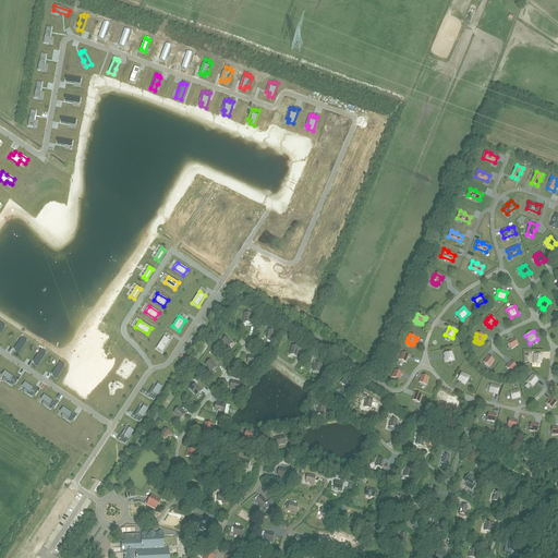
[(164,337),(157,348),(162,352),(170,340),(164,337)]
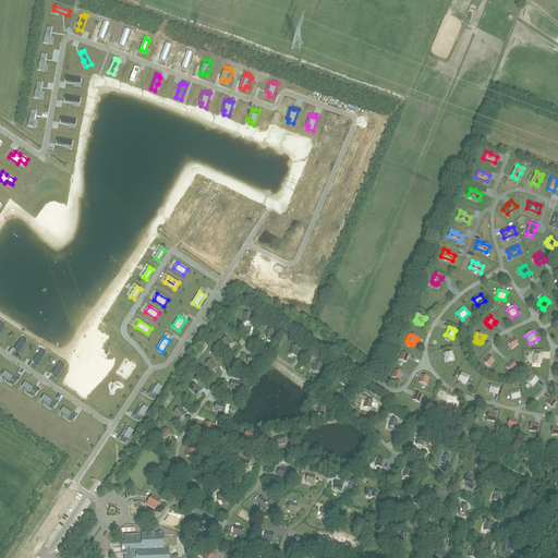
[(227,348),(232,343),(227,337),(221,341),(227,348)]
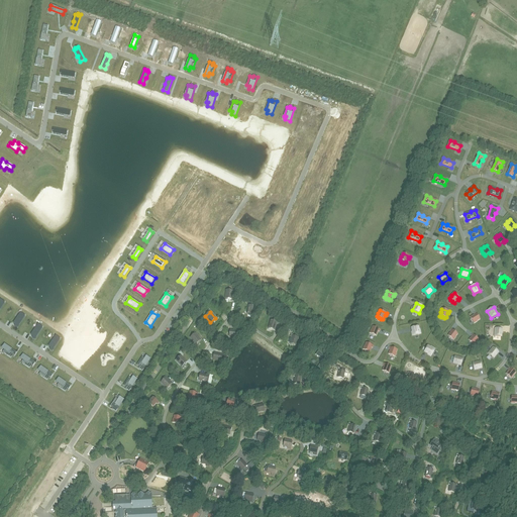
[(17,317),(13,323),(15,325),(14,326),(17,328),(25,316),(21,313),(18,318),(17,317)]
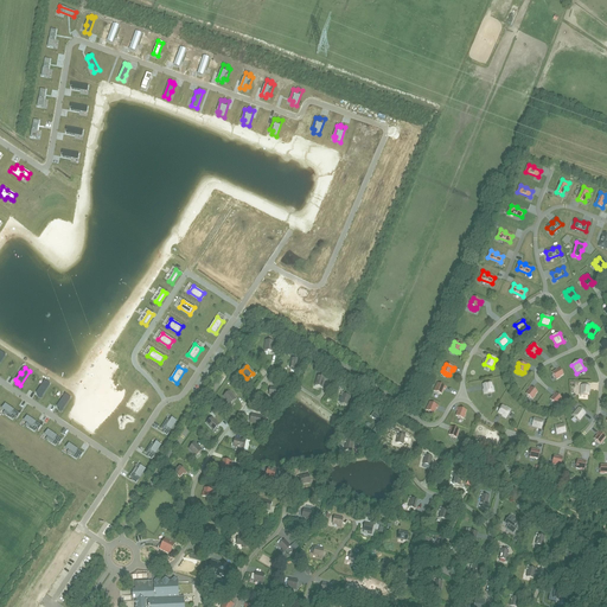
[(560,378),(560,377),(563,375),(558,368),(556,369),(557,370),(553,372),(554,375),(553,375),(555,378),(555,377),(556,379),(560,378)]
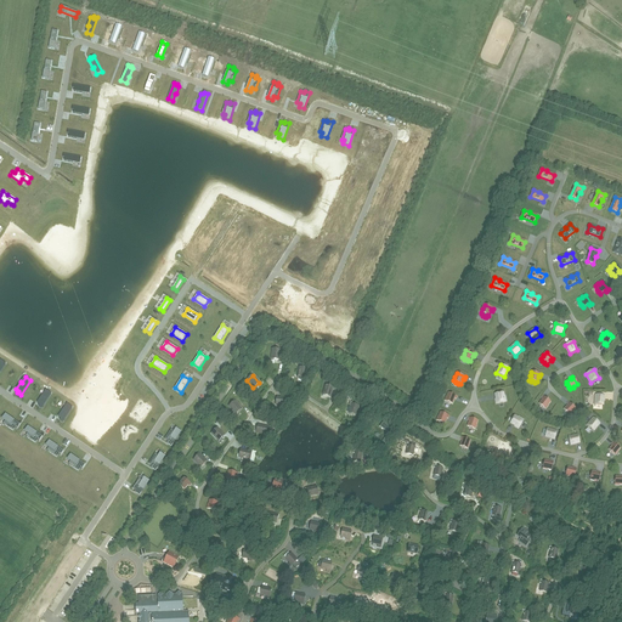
[(331,397),(333,388),(326,385),(323,395),(331,397)]
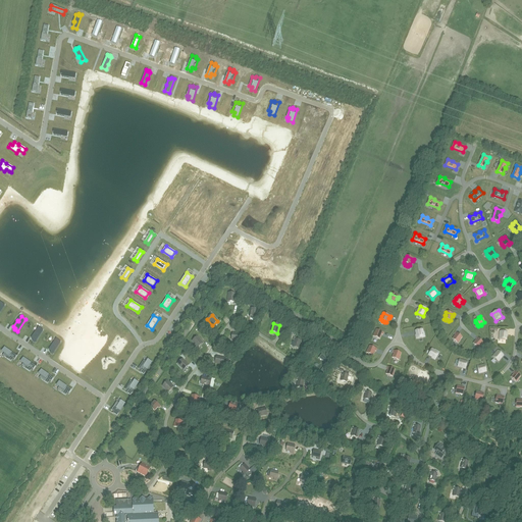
[(35,332),(31,338),(33,340),(33,341),(35,343),(43,330),(39,327),(36,332),(35,332)]
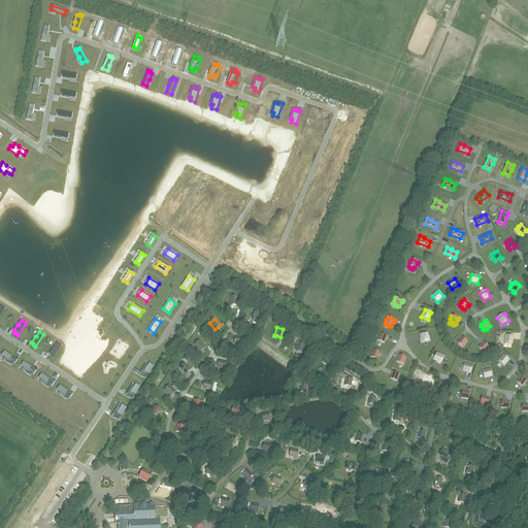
[(428,336),(427,333),(420,335),(421,339),(420,339),(421,343),(430,341),(429,336),(428,336)]
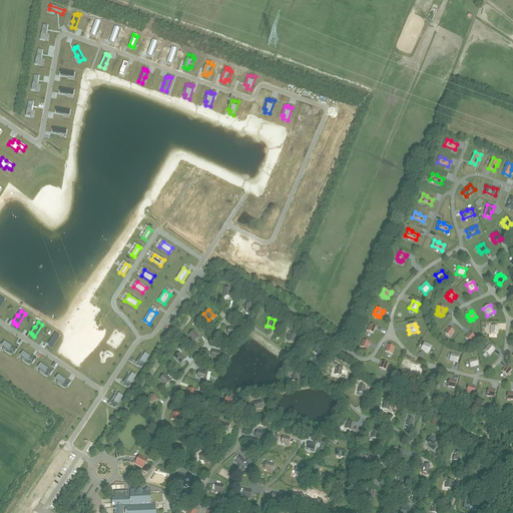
[(376,330),(377,328),(370,325),(369,328),(368,328),(367,331),(369,332),(371,333),(372,333),(373,334),(375,329),(376,330)]
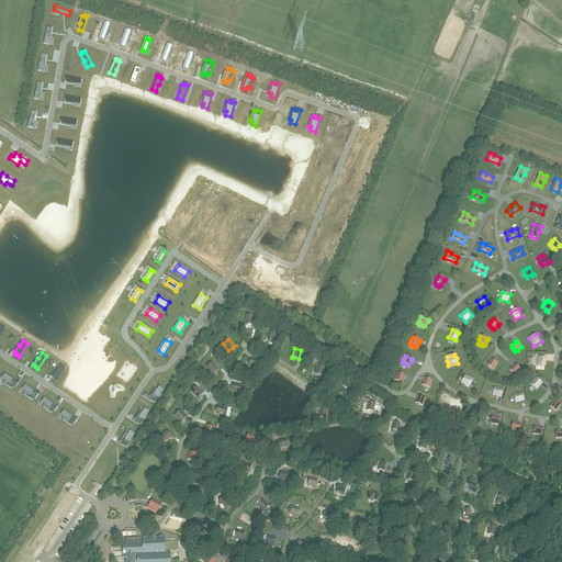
[(493,370),(495,367),(497,363),(491,358),(490,360),(491,361),(487,364),(489,367),(491,369),(491,368),(493,370)]
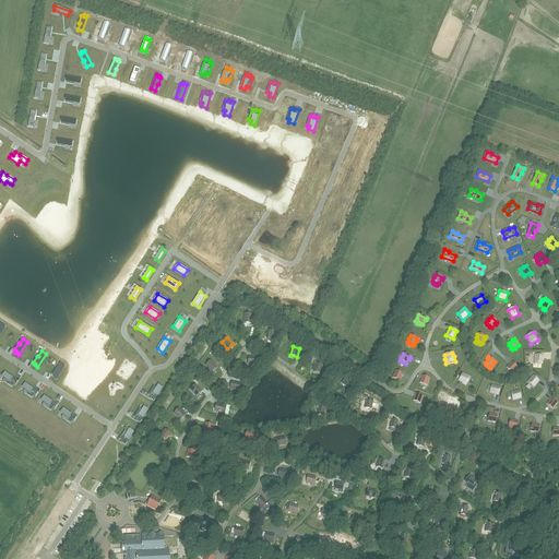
[(212,372),(217,368),(212,361),(205,366),(212,372)]
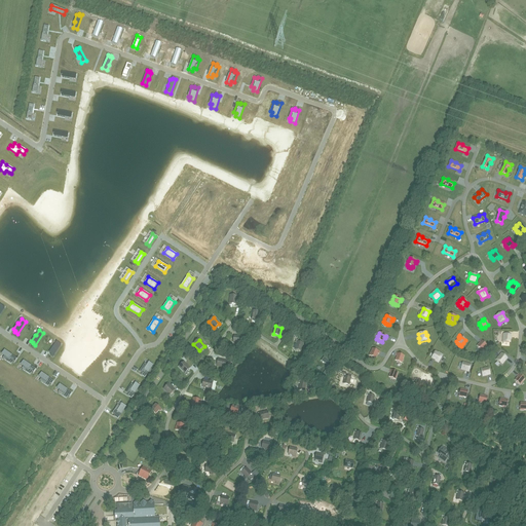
[(482,351),(485,348),(484,348),(487,346),(481,340),(480,342),(481,342),(477,346),(479,347),(478,348),(480,350),(480,349),(482,351)]
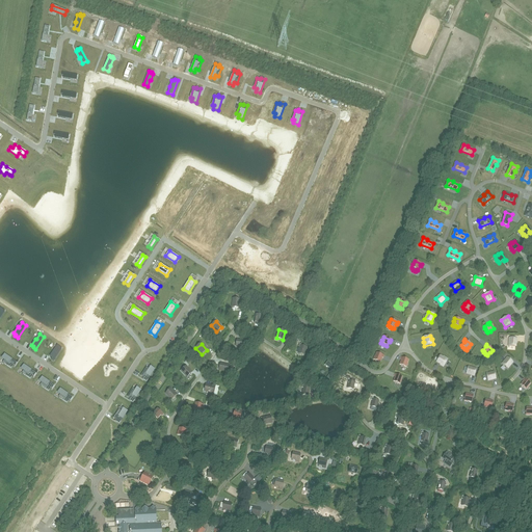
[(54,350),(50,356),(52,357),(51,360),(53,361),(61,348),(57,346),(54,351),(54,350)]
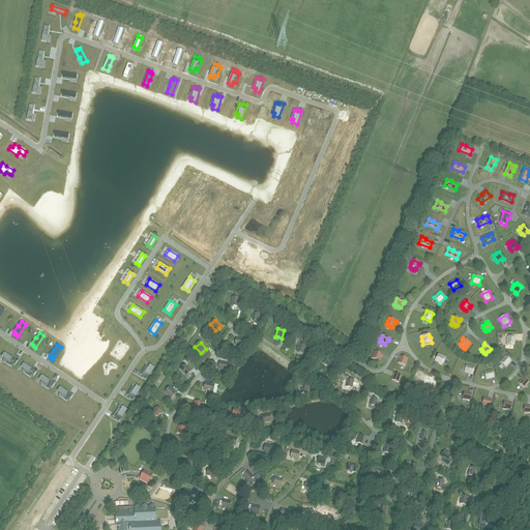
[(382,357),(383,355),(375,352),(374,355),(372,358),(375,359),(374,359),(377,360),(379,361),(381,356),(382,357)]
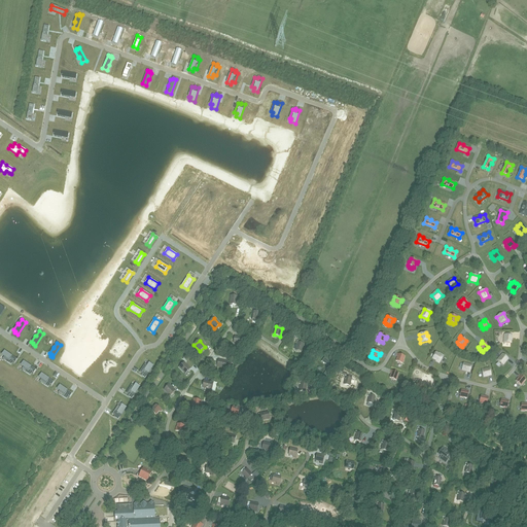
[(4,351),(2,355),(4,356),(2,359),(11,365),(12,362),(13,363),(16,359),(4,351)]
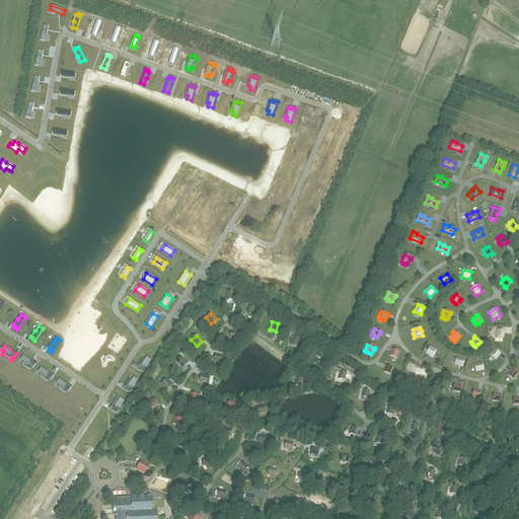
[(432,348),(430,347),(426,353),(430,356),(429,356),(433,358),(437,351),(432,348)]
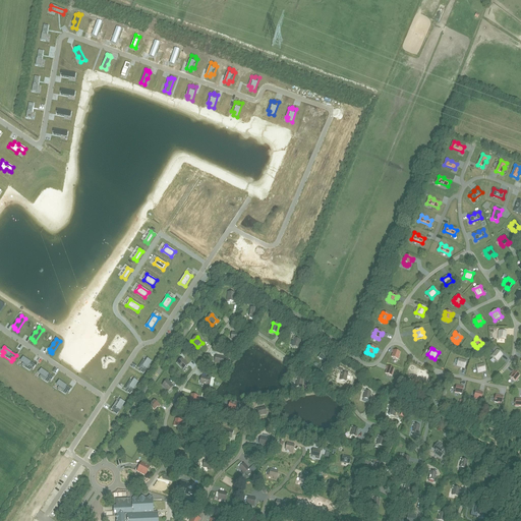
[(398,359),(400,356),(399,356),(400,353),(393,350),(392,352),(393,352),(392,357),(394,358),(393,358),(396,359),(396,358),(398,359)]
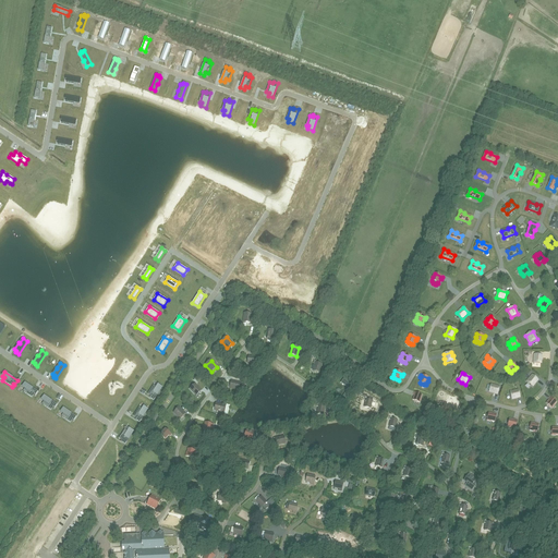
[(533,387),(538,380),(532,375),(526,381),(533,387)]
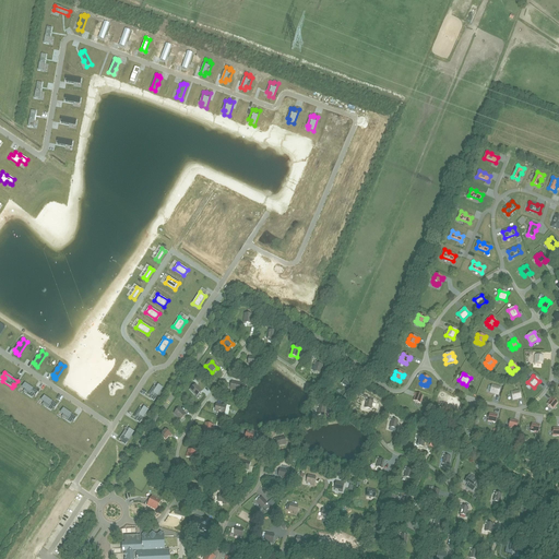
[(347,400),(356,388),(347,382),(348,381),(345,379),(345,380),(344,379),(341,383),(343,384),(343,385),(344,387),(344,385),(349,390),(343,397),(347,400)]
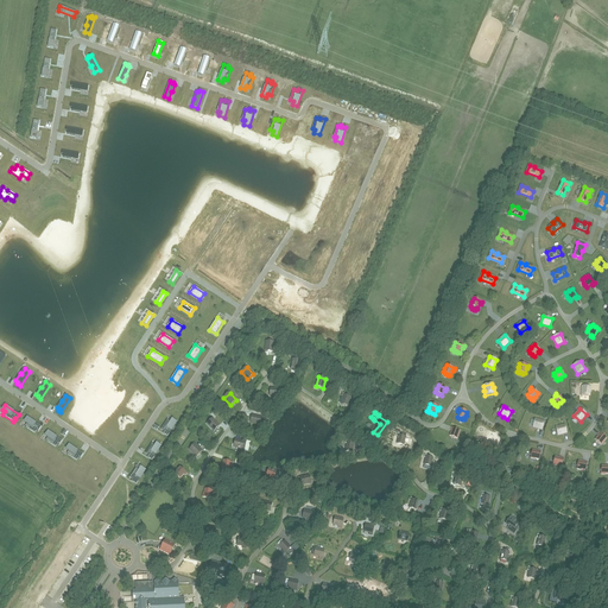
[(260,425),(261,418),(252,416),(251,423),(260,425)]
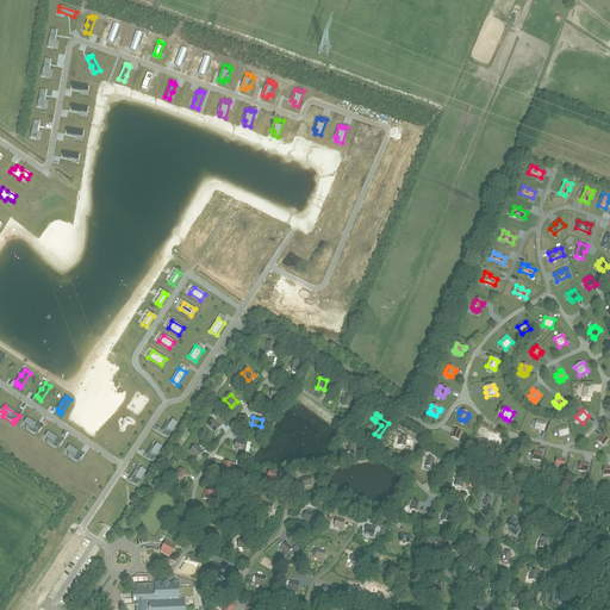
[(27,418),(24,423),(27,424),(25,428),(35,435),(37,431),(38,433),(42,428),(27,418)]
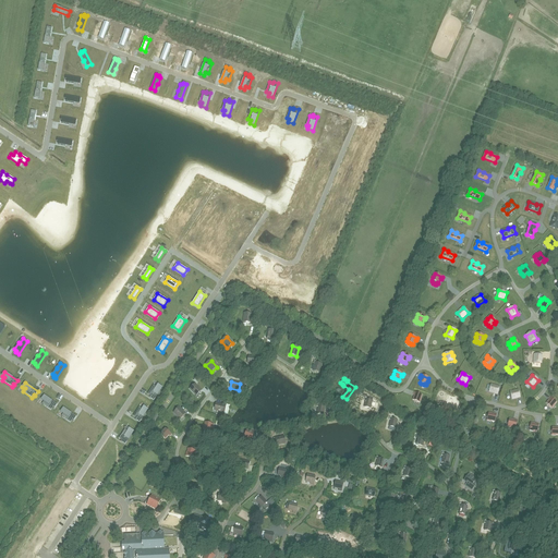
[(154,385),(147,395),(150,396),(149,398),(154,400),(157,396),(162,387),(158,384),(156,387),(154,385)]
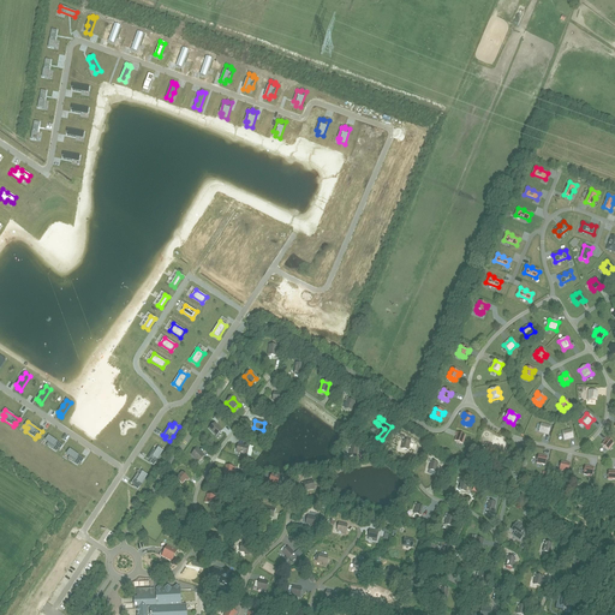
[(216,436),(221,430),(215,423),(209,429),(216,436)]
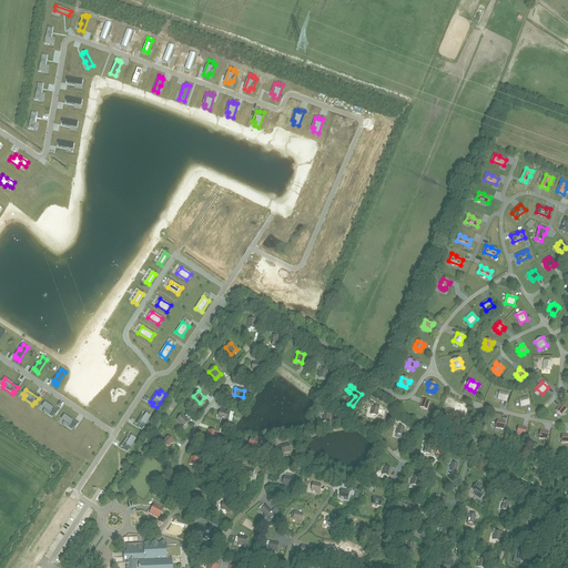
[(506,402),(508,394),(500,392),(498,399),(506,402)]
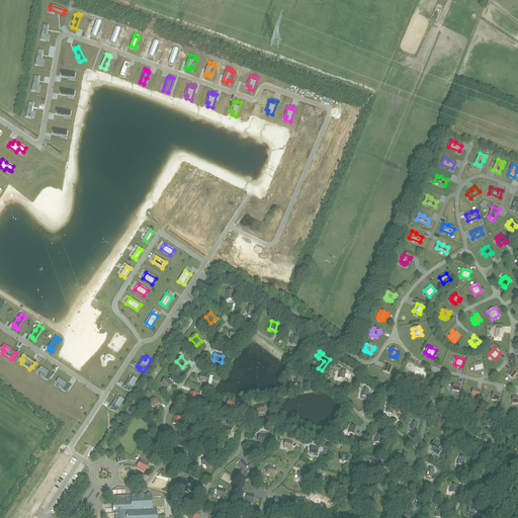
[(476,371),(483,369),(481,361),(473,363),(476,371)]
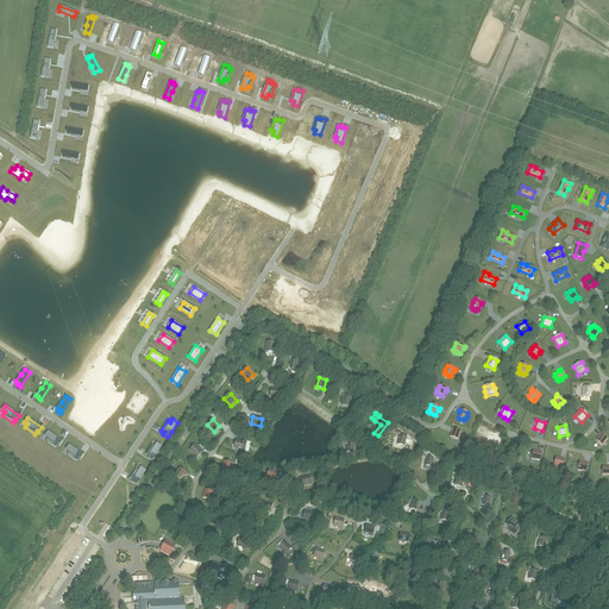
[(458,440),(459,435),(460,432),(452,428),(451,431),(452,432),(451,437),(453,438),(452,438),(456,439),(458,440)]
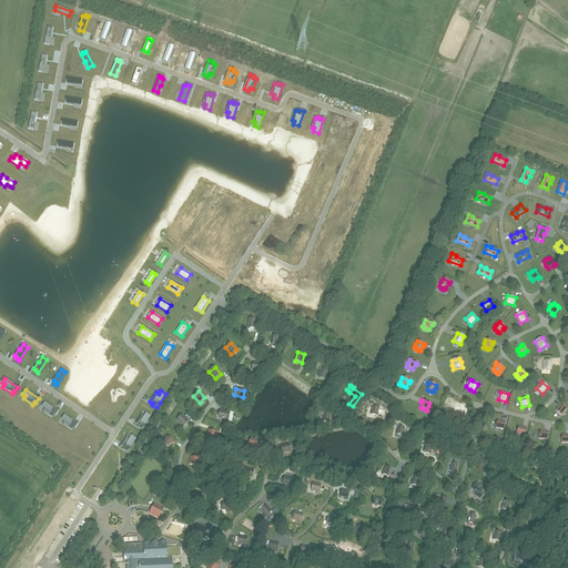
[(44,403),(42,407),(44,408),(42,412),(52,417),(53,415),(56,416),(58,412),(44,403)]
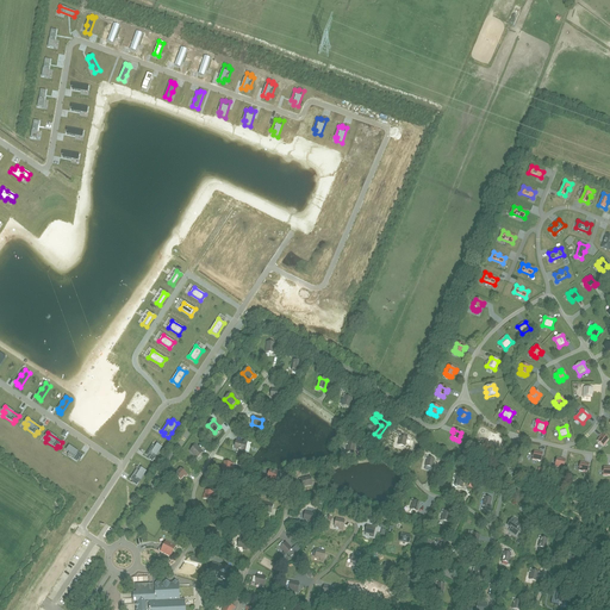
[(604,447),(607,443),(609,440),(602,434),(599,436),(601,437),(597,441),(599,442),(598,443),(601,446),(602,444),(604,447)]
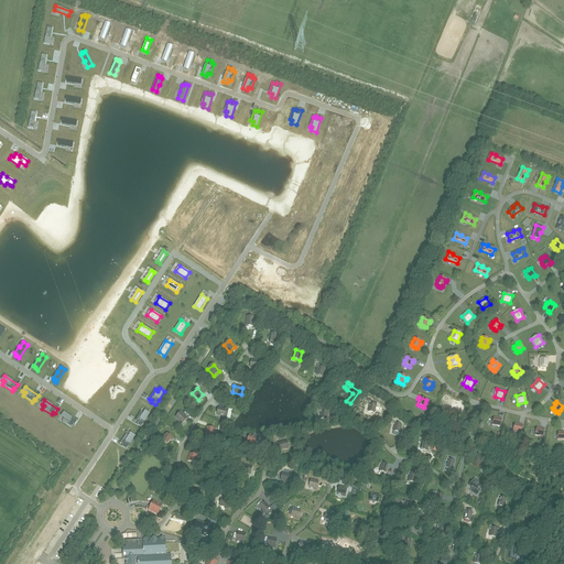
[(225,416),(227,410),(218,408),(217,415),(225,416)]
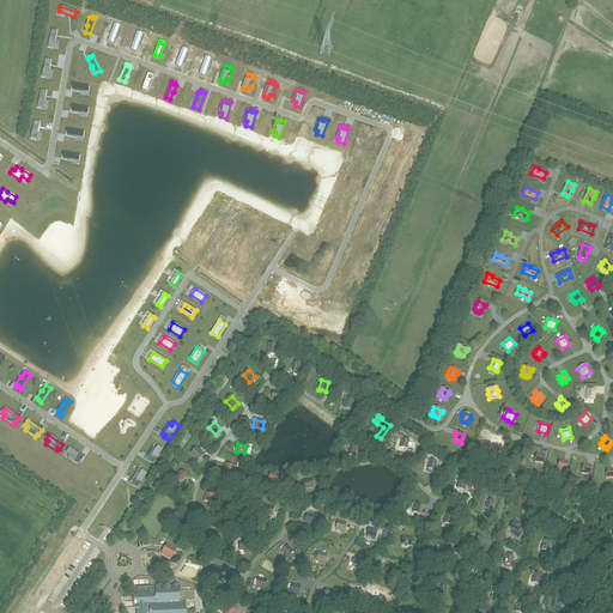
[(153,448),(146,457),(150,459),(149,461),(153,463),(157,459),(163,449),(158,445),(156,449),(153,448)]
